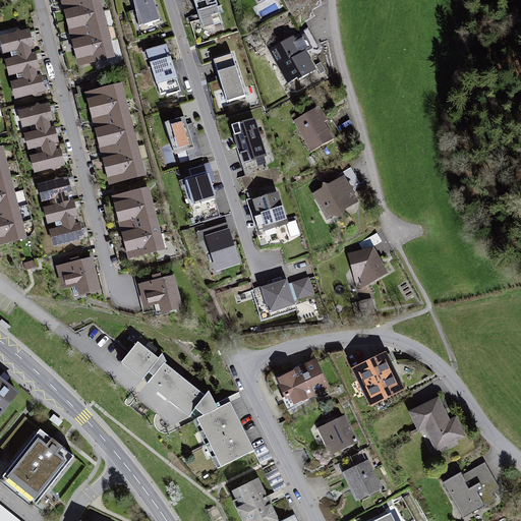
[(98,0),(85,0),(67,5),(71,20),(102,12),(98,0)]
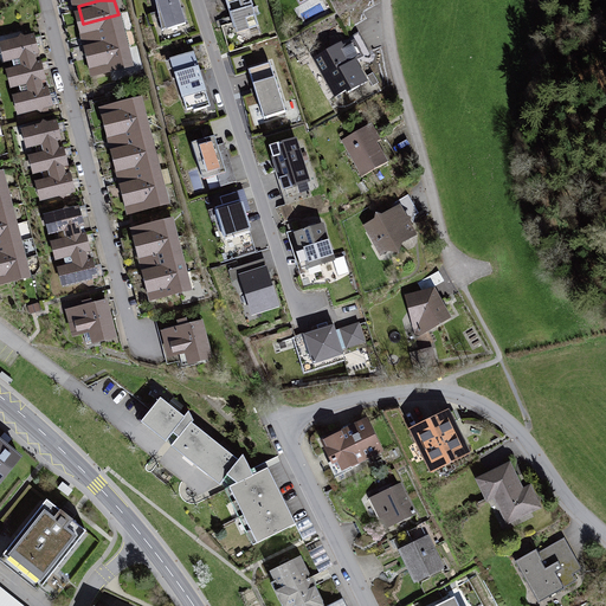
[(154,0),(158,13),(160,13),(162,18),(165,18),(168,30),(186,24),(178,0),(154,0)]
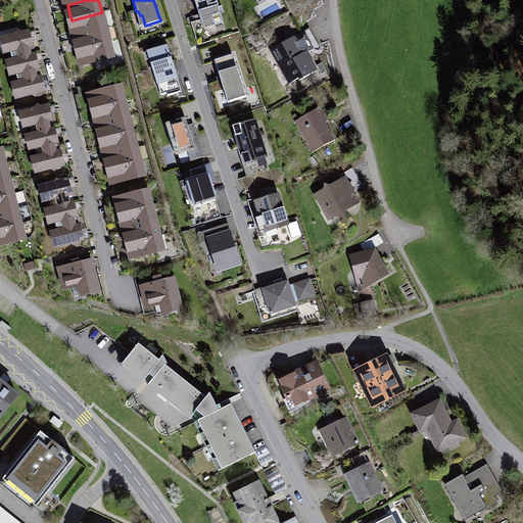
[(216,0),(194,0),(204,29),(223,24),(221,14),(224,13),(222,7),(219,8),(216,0)]
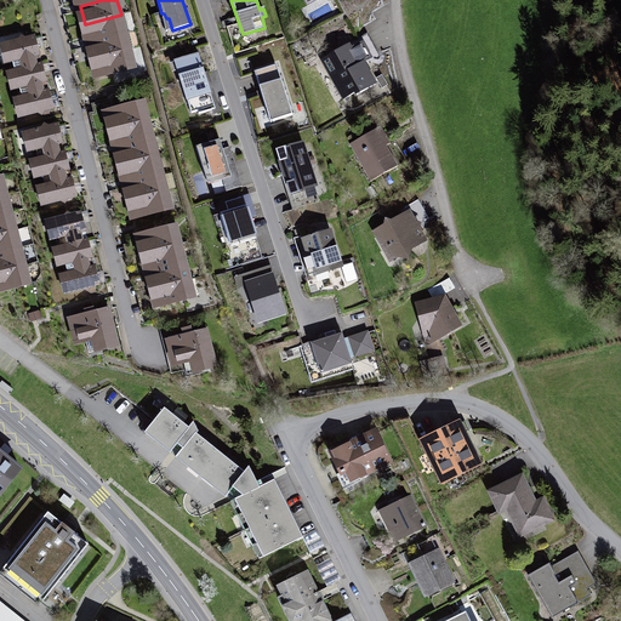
[(121,15),(85,24),(89,41),(126,32),(121,15)]
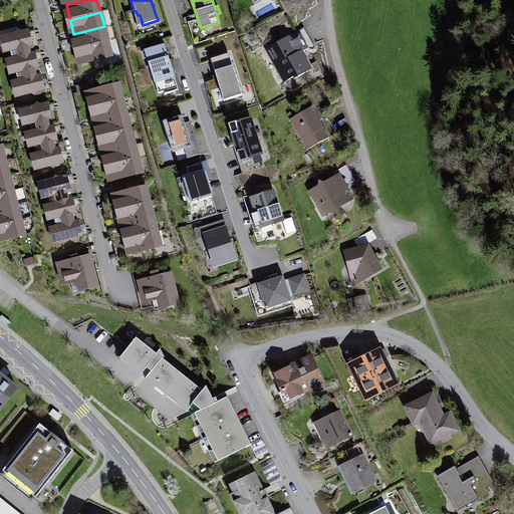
[(104,26),(73,34),(77,49),(108,41),(104,26)]
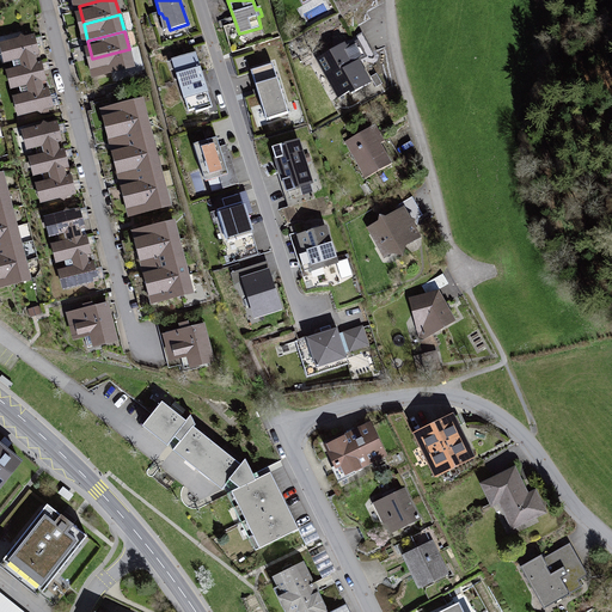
[(14,68),(37,63),(35,55),(40,54),(35,36),(25,38),(22,36),(19,40),(5,43),(10,62),(13,61),(14,68)]
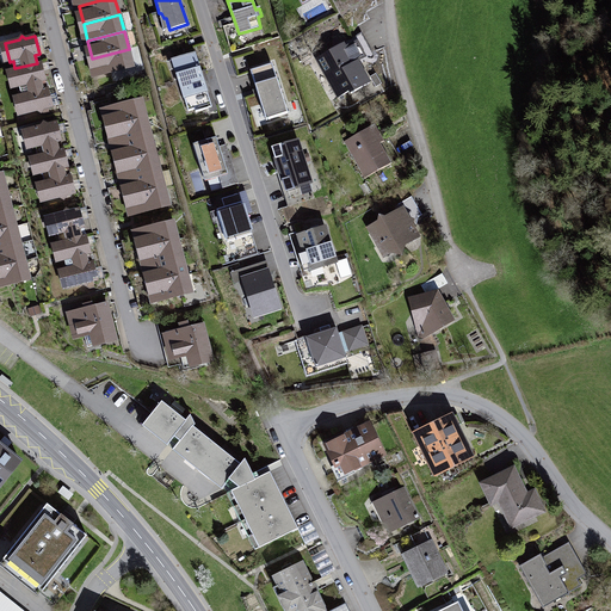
[(343,44),(318,59),(339,98),(350,92),(351,93),(369,84),(355,57),(362,53),(356,42),(345,48),(343,44)]
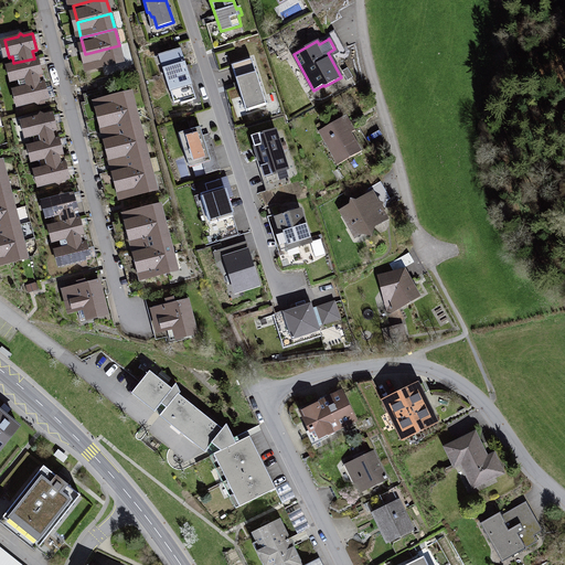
[(119,45),(85,54),(89,71),(123,62),(119,45)]
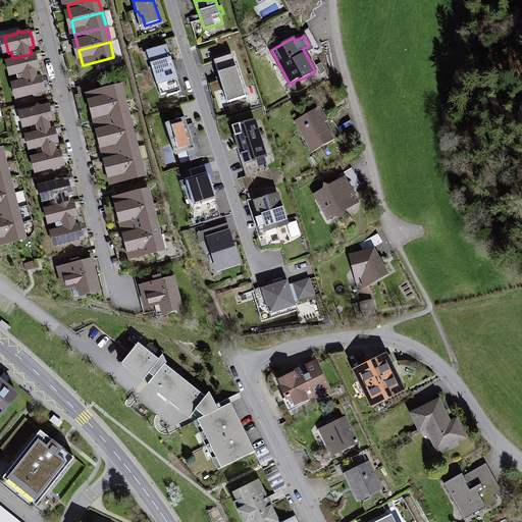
[(166,45),(147,51),(161,96),(167,94),(167,96),(181,92),(166,45)]
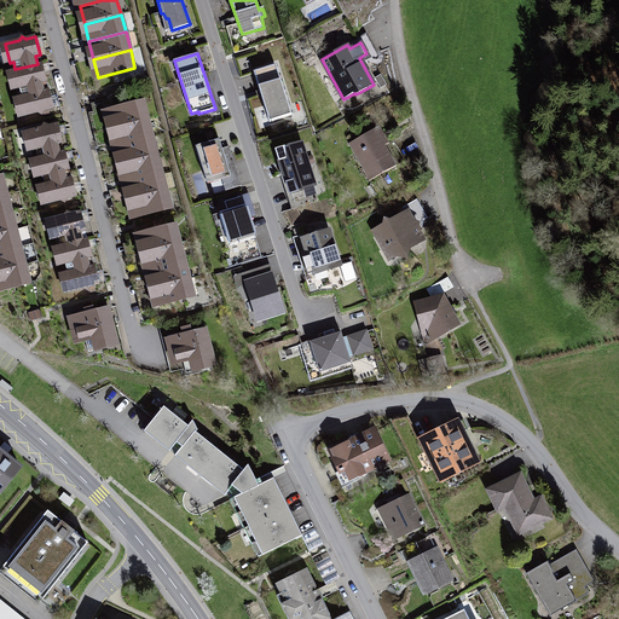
[(19,88),(42,82),(46,81),(41,63),(38,64),(15,69),(12,70),(17,90),(19,88)]
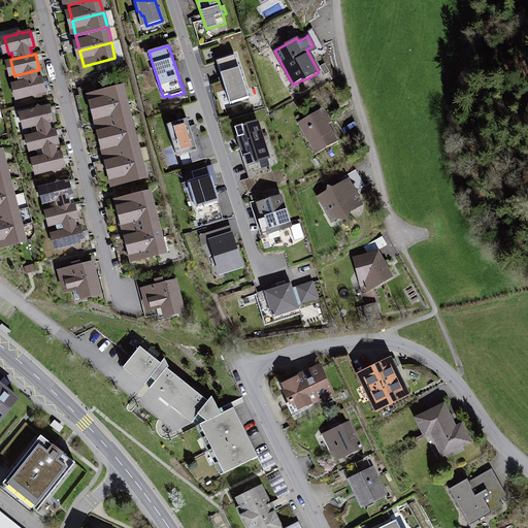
[(235,56),(217,61),(230,104),(249,98),(235,56)]
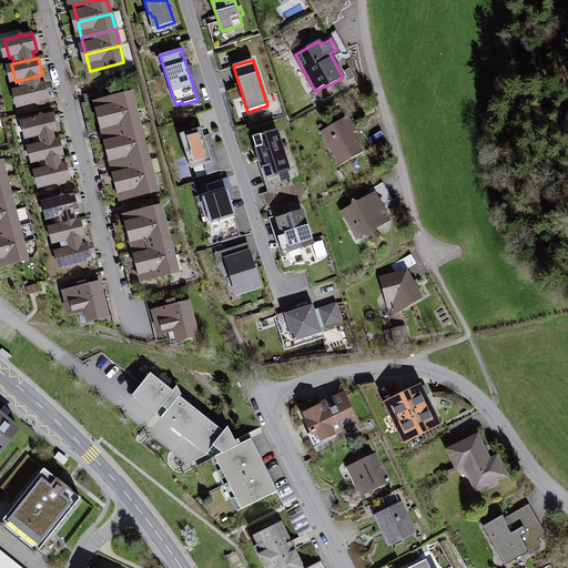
[(354,78),(350,69),(345,72),(350,80),(354,78)]
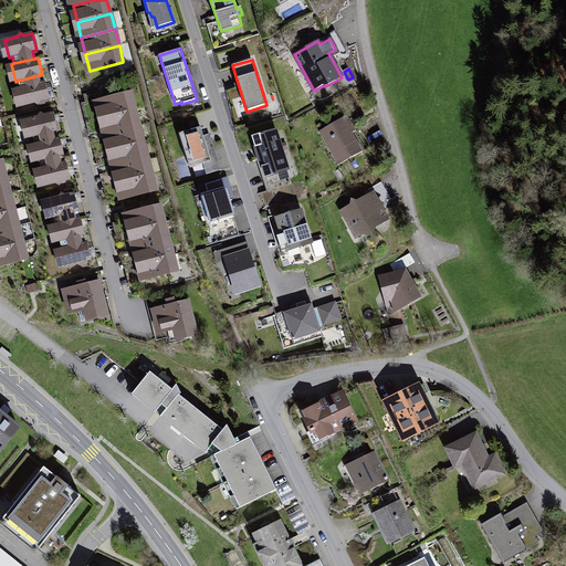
[(39,75),(18,81),(20,87),(18,88),(22,105),(34,102),(38,104),(40,101),(49,98),(44,81),(40,82),(39,75)]
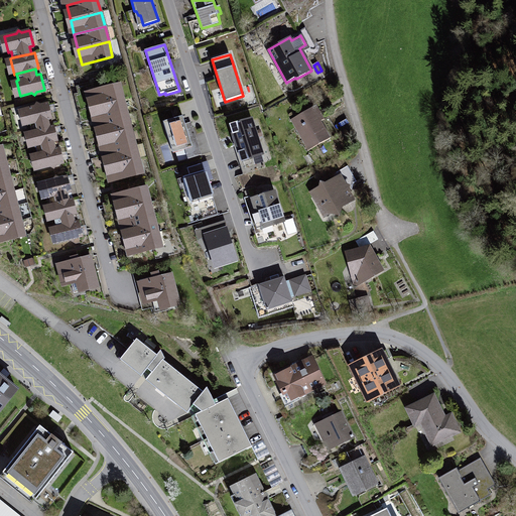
[(120,85),(89,93),(93,107),(124,99),(120,85)]
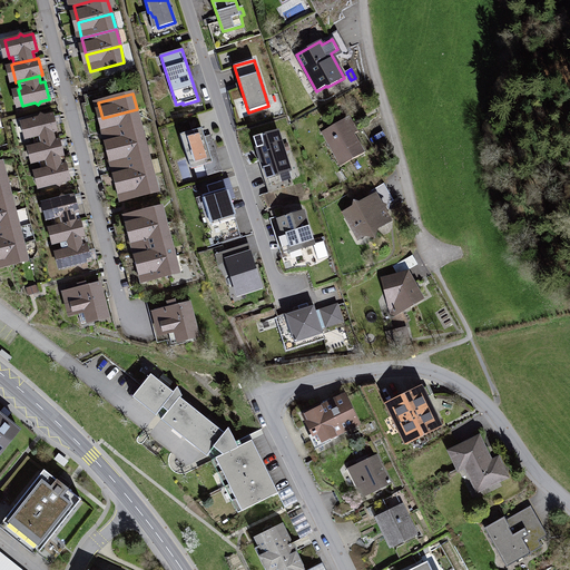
[(137,109),(102,118),(107,135),(140,126),(137,109)]
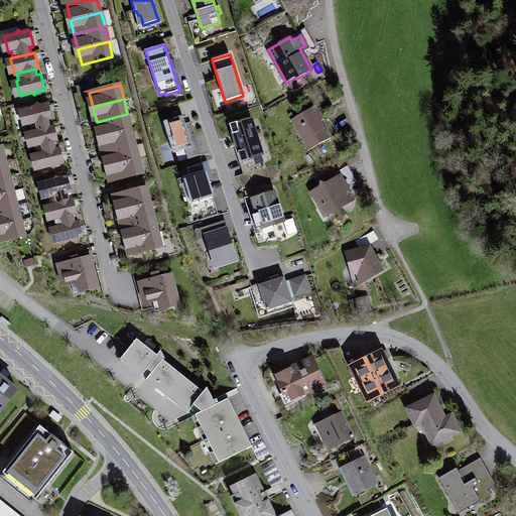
[(31,131),(50,126),(48,120),(51,119),(47,104),(40,106),(37,104),(35,107),(23,110),(27,126),(30,125),(31,131)]
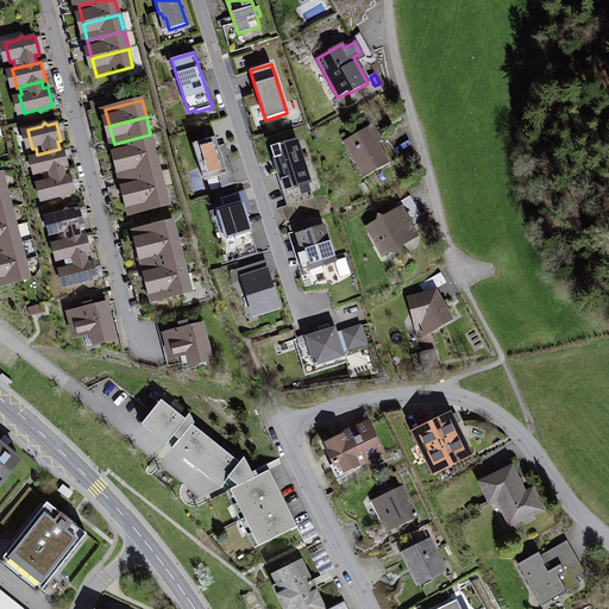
[(370,126),(349,138),(356,150),(350,154),(364,179),(390,163),(380,143),(383,140),(378,133),(375,136),(370,126)]
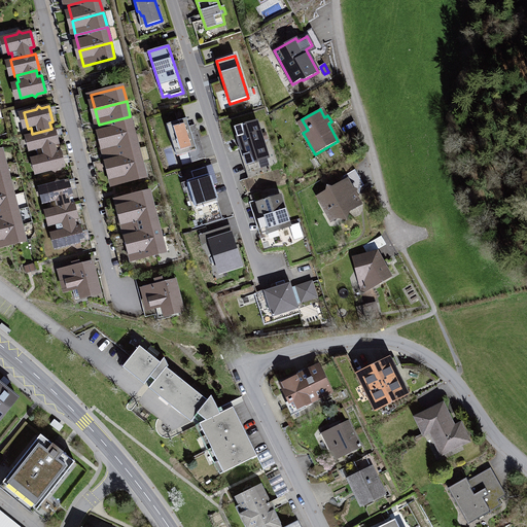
[(130,116),(99,125),(103,140),(134,132),(130,116)]
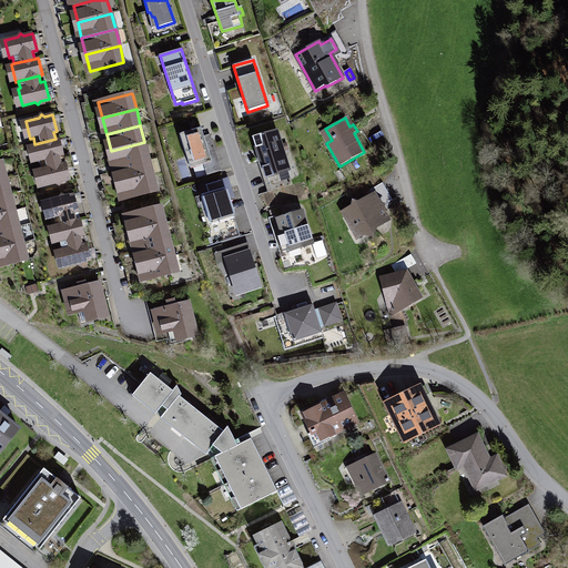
[(201,128),(180,134),(191,169),(212,162),(201,128)]
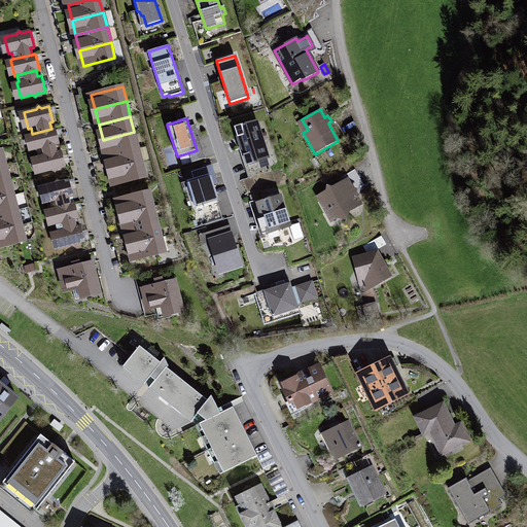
[(256,123),(236,129),(247,163),(267,156),(256,123)]
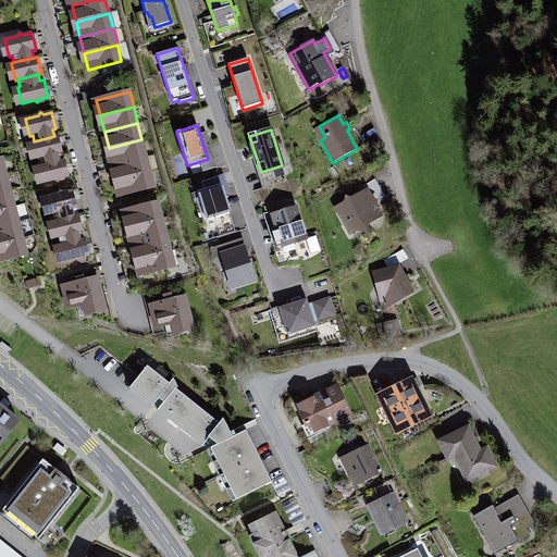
[(39,159),(59,153),(62,152),(58,135),(54,136),(34,141),(32,143),(36,159),(39,159)]
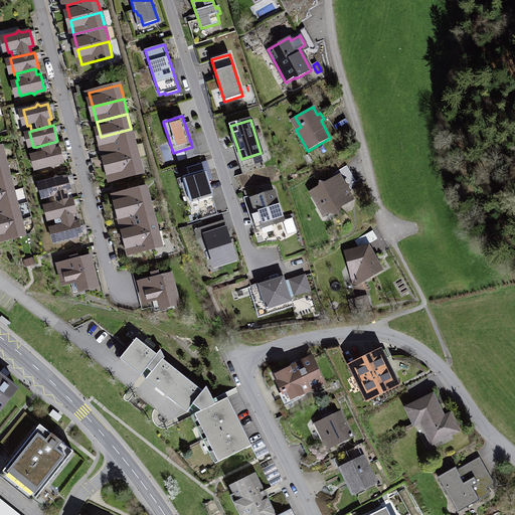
[(131,129),(101,137),(105,151),(135,143),(131,129)]
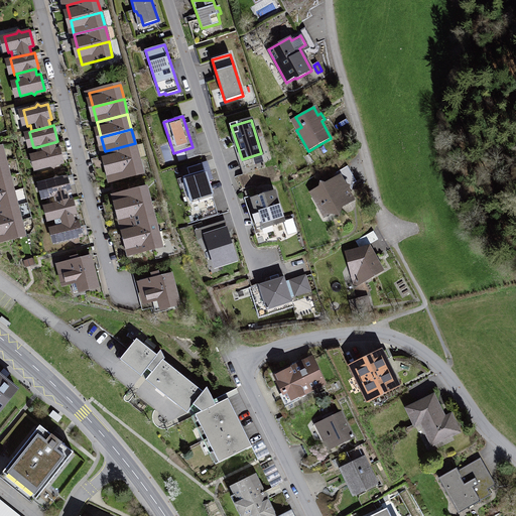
[(54,142),(36,147),(37,153),(35,154),(39,169),(50,166),(53,168),(55,165),(63,163),(59,147),(55,148),(54,142)]
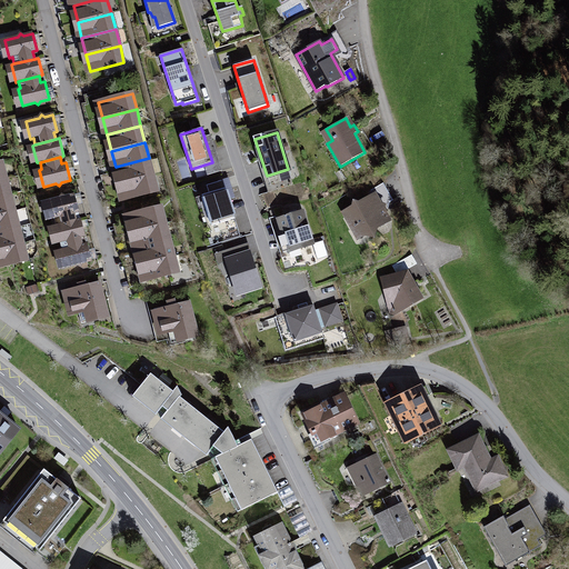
[(149,158),(116,167),(119,183),(153,175),(149,158)]
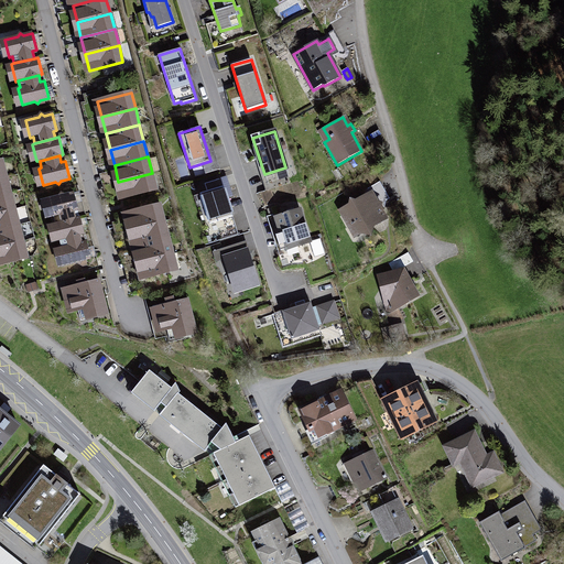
[(152,173),(118,182),(122,198),(156,190),(152,173)]
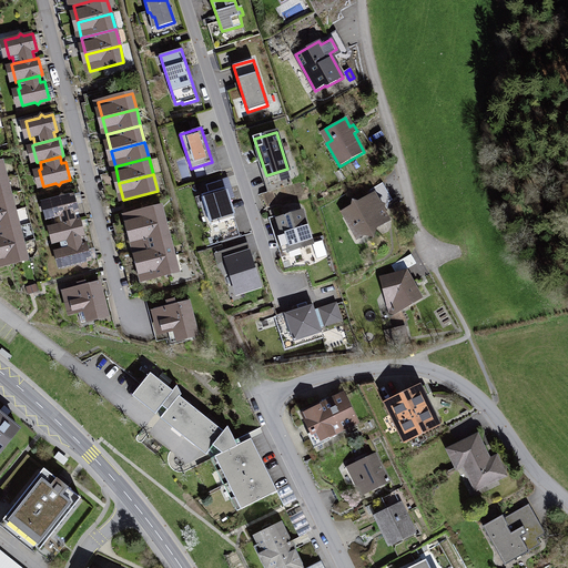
[(7,178),(0,179),(0,196),(11,194),(7,178)]
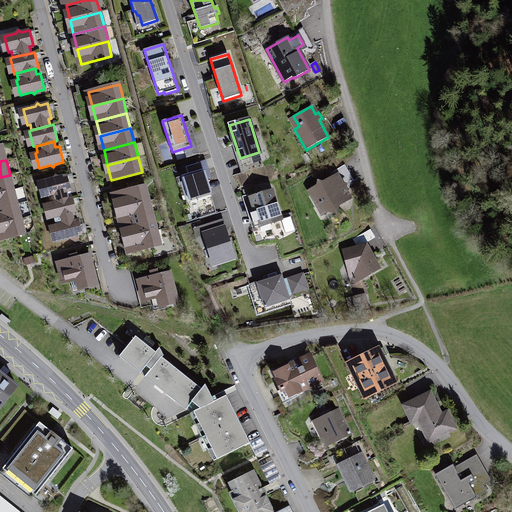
[(188,174),(182,176),(190,203),(211,197),(200,162),(186,167),(188,174)]
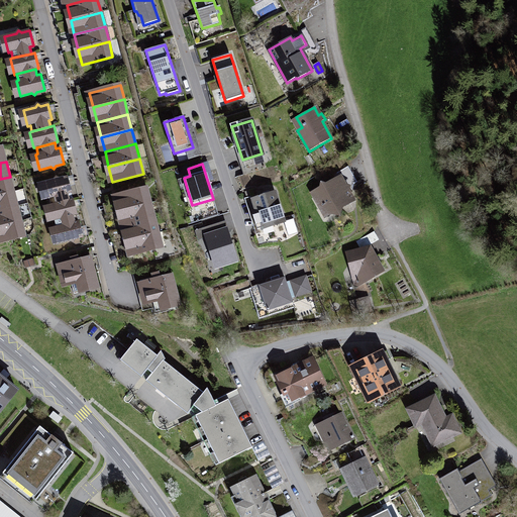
[(10,177),(0,179),(0,194),(13,191),(10,177)]
